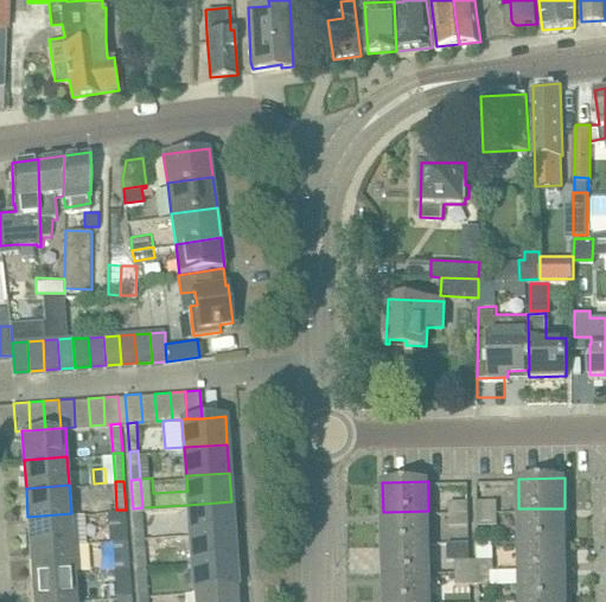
[(477,511),(497,510),(496,497),(477,498),(477,511)]
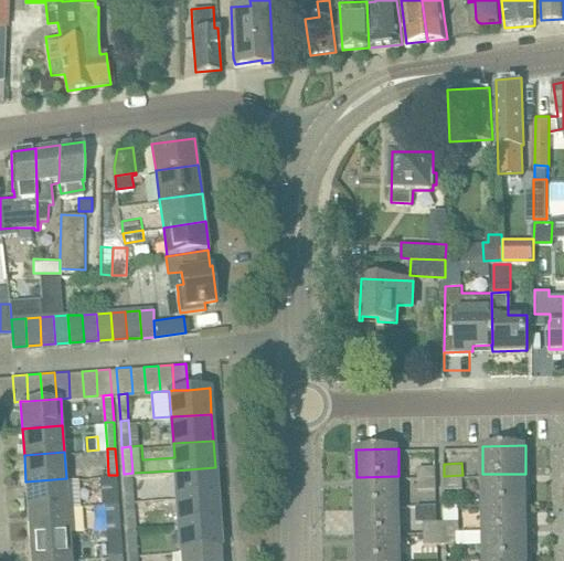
[(417,476),(435,476),(435,464),(416,465),(417,476)]
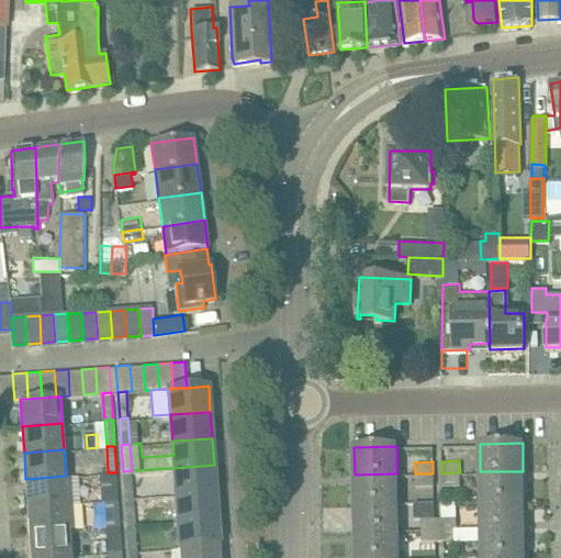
[(216,491),(214,465),(174,468),(176,494),(216,491)]
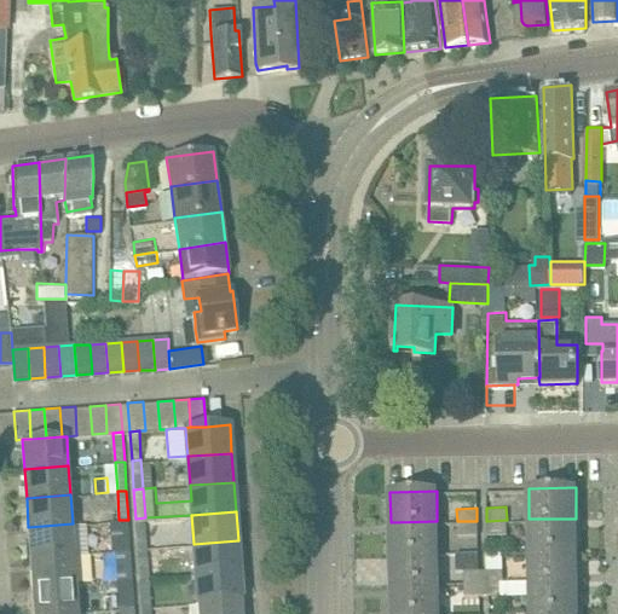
[(148,546),(145,517),(136,519),(138,548),(148,546)]
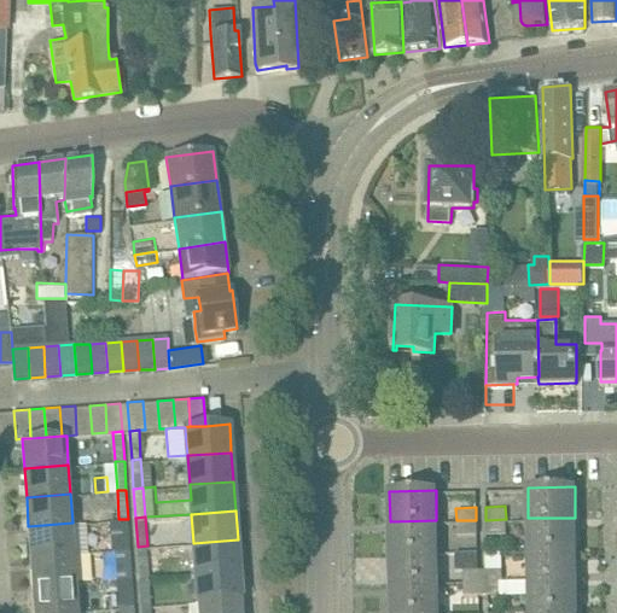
[(576,548),(575,518),(528,518),(529,549),(576,548)]
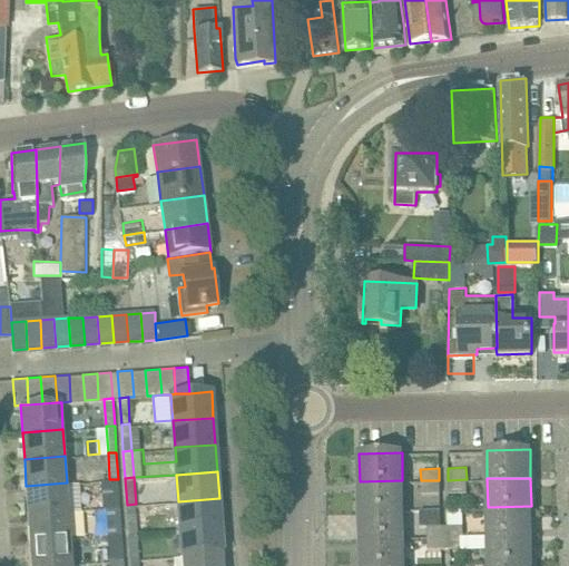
[(118,479),(109,479),(102,480),(104,507),(111,506),(120,506),(118,479)]
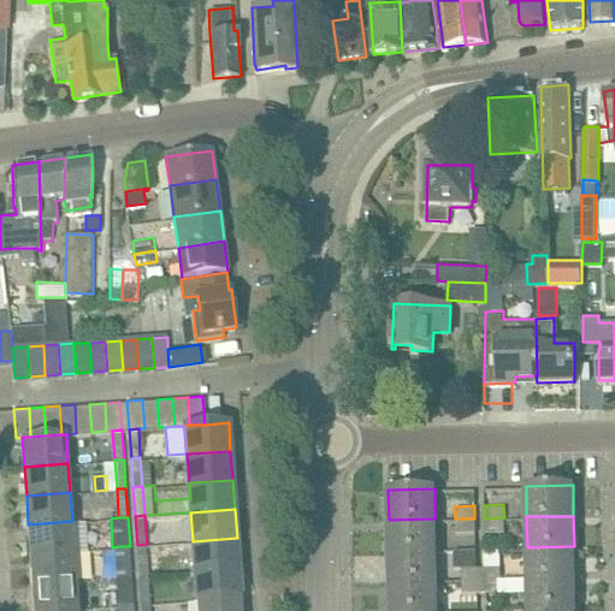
[(504,517),(484,518),(485,531),(504,531),(504,517)]
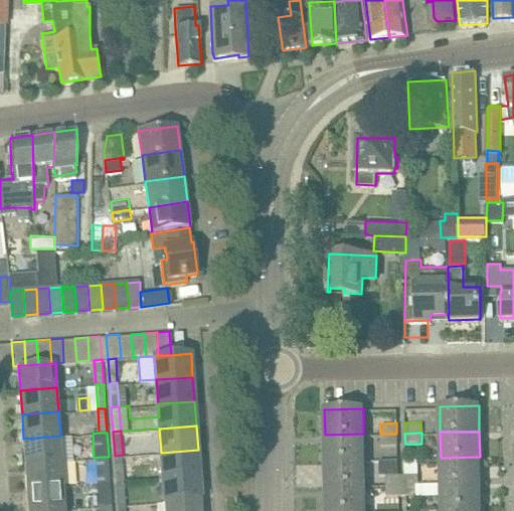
[(364,459),(363,434),(325,435),(325,460),(364,459)]
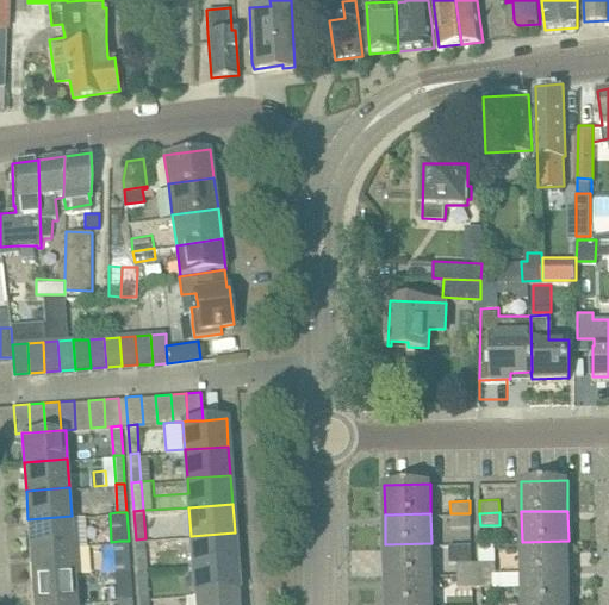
[(470,513),(451,513),(451,526),(470,526),(470,513)]
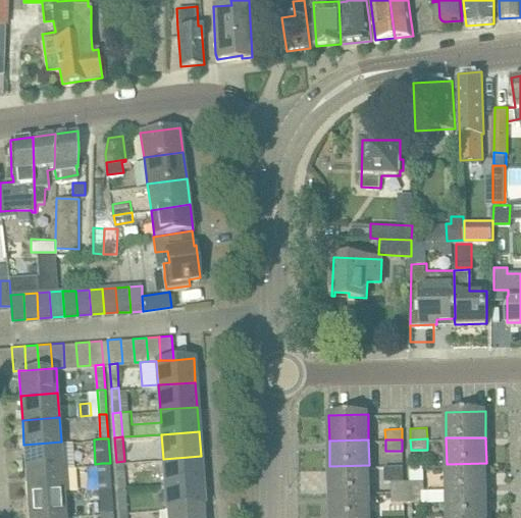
[(62,466),(61,442),(23,445),(25,469),(62,466)]
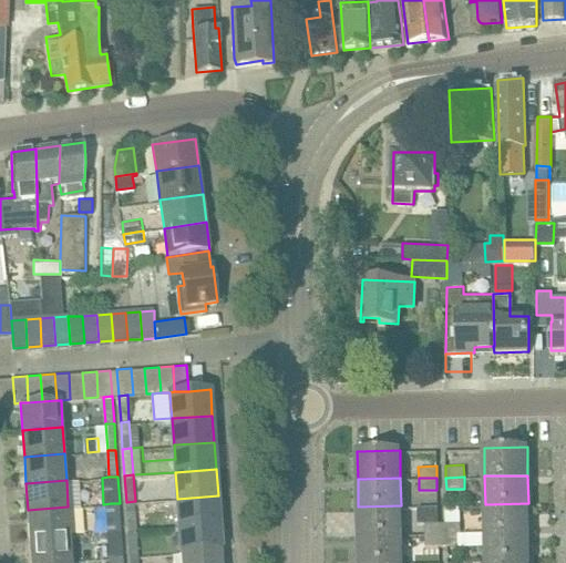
[(218,495),(177,499),(179,525),(219,522),(218,495)]
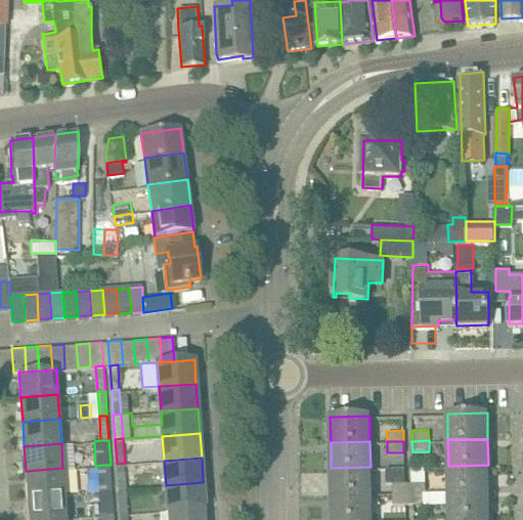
[(125,463),(117,464),(118,488),(126,488),(125,463)]
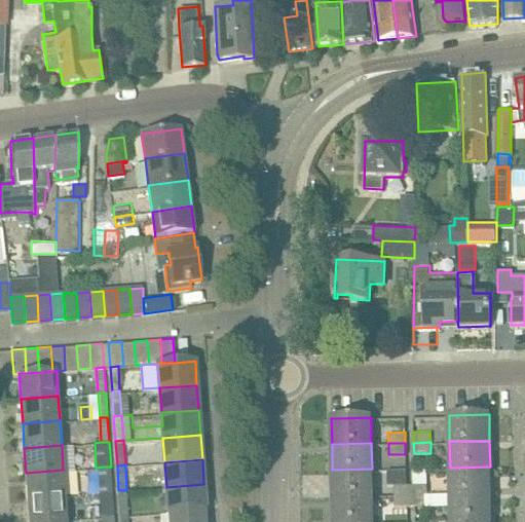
[(111,467),(103,467),(105,491),(112,491),(111,467)]
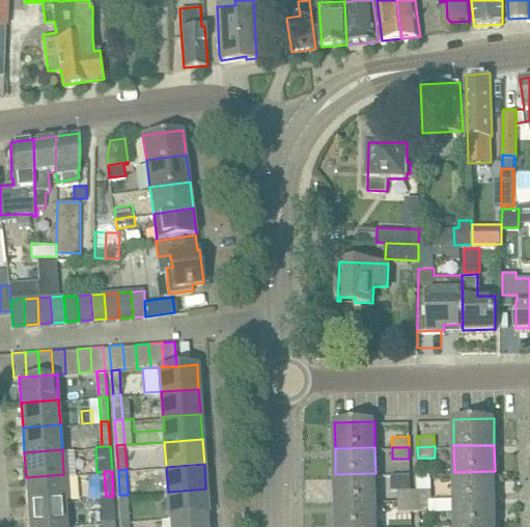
[(495,471),(454,472),(454,498),(495,497),(495,471)]
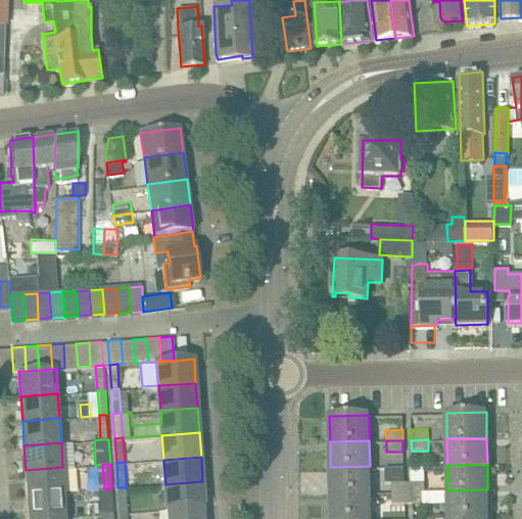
[(401,465),(386,466),(387,480),(391,480),(391,491),(408,491),(408,480),(405,480),(405,465),(401,465)]
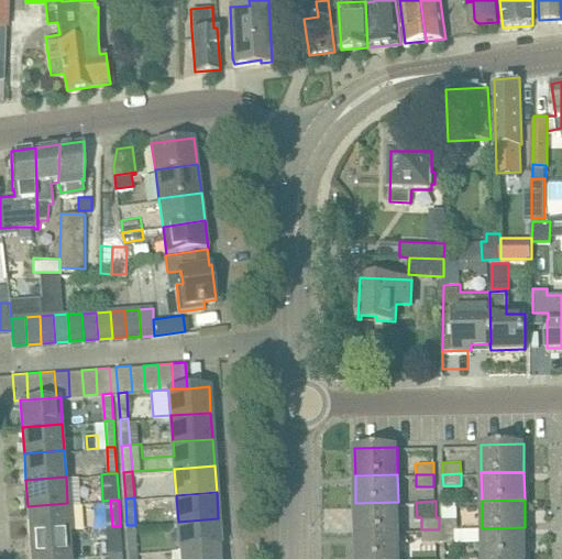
[(443,517),(439,517),(439,529),(458,528),(456,501),(442,501),(443,517)]
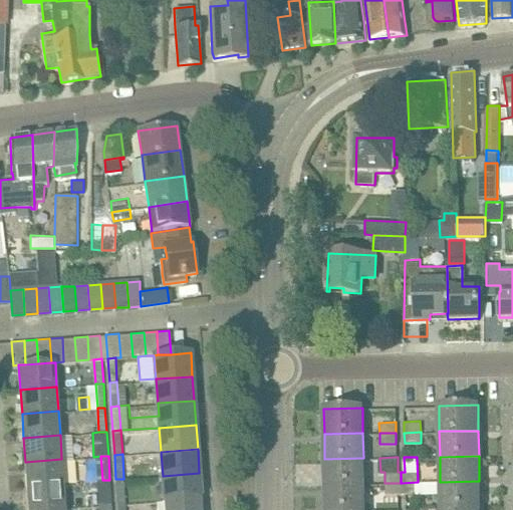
[(379,458),(363,458),(324,459),(325,484),(364,483),(363,473),(380,472),(379,458)]
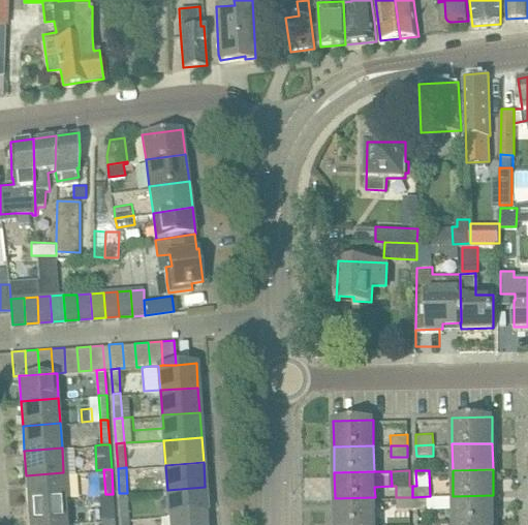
[(65,497),(63,472),(26,475),(28,500),(65,497)]
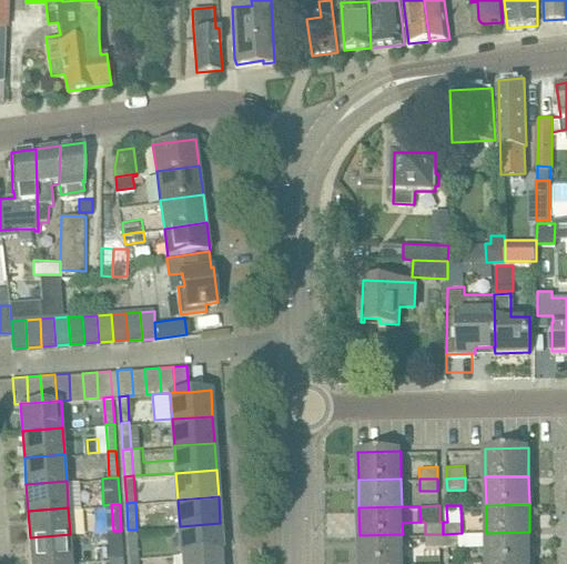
[(222,550),(220,523),(180,526),(181,553),(222,550)]
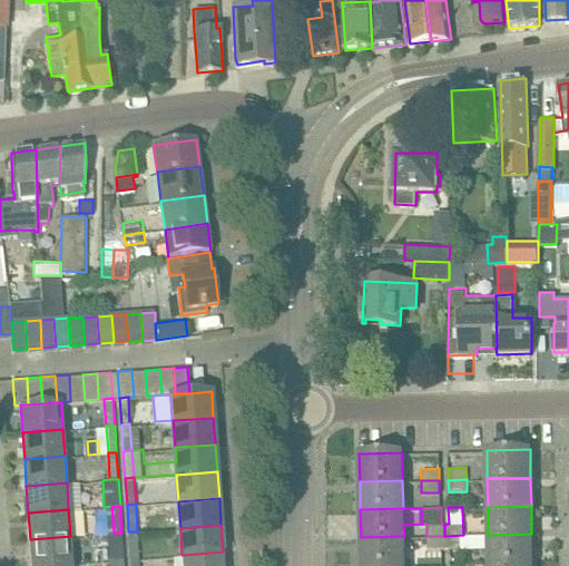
[(137,532),(128,532),(130,558),(139,558),(137,532)]
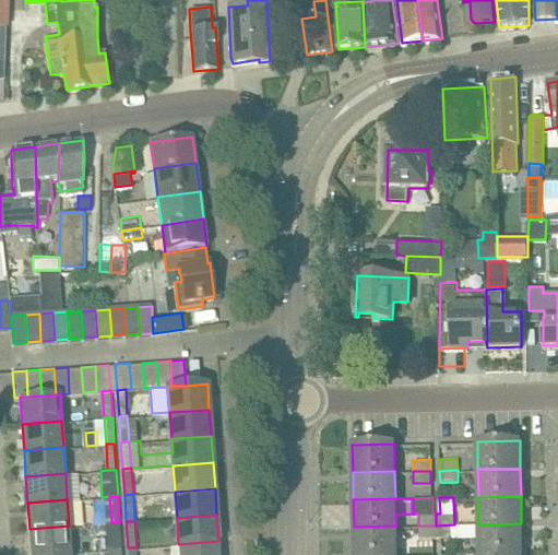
[(121,548),(119,522),(111,522),(113,548),(121,548)]
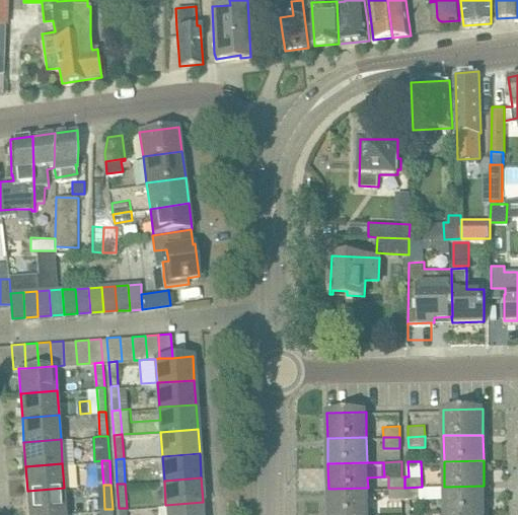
[(485,511),(484,486),(444,487),(445,512),(485,511)]
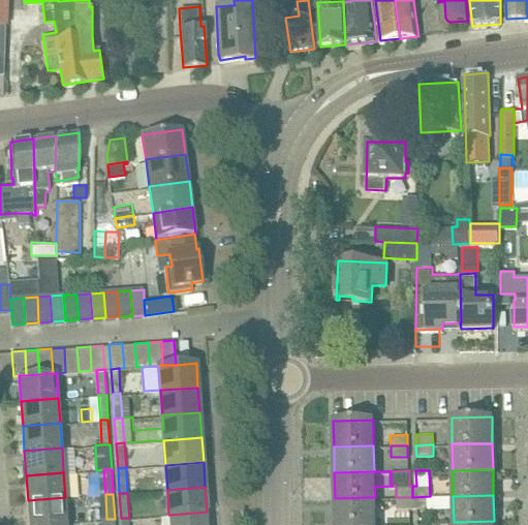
[(430,507),(430,496),(412,497),(412,507),(430,507)]
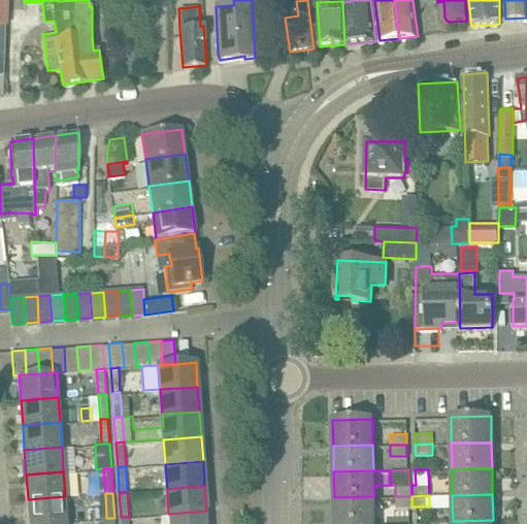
[(67,521),(65,496),(28,499),(29,523),(67,521)]
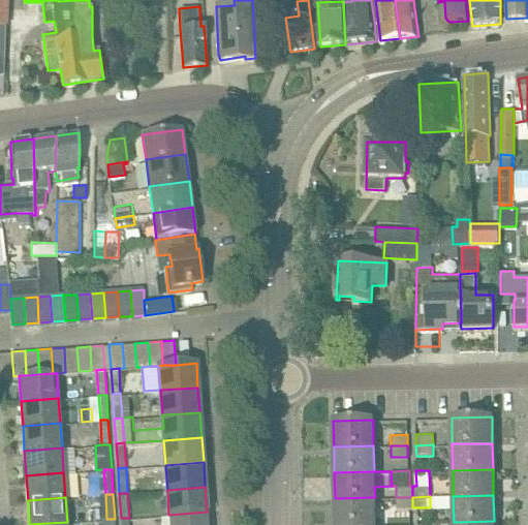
[(375,524),(375,497),(335,498),(335,524),(375,524)]
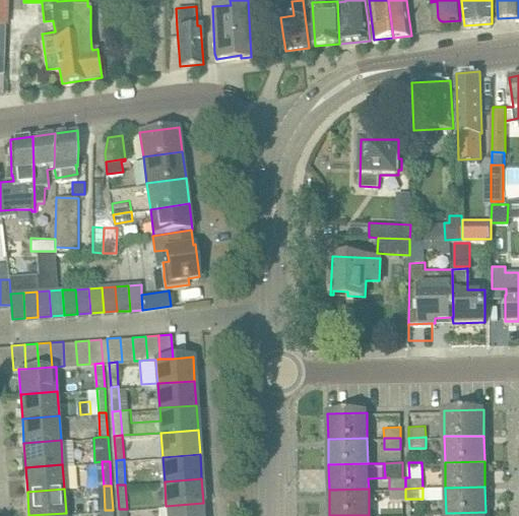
[(405,499),(405,489),(389,489),(389,500),(405,499)]
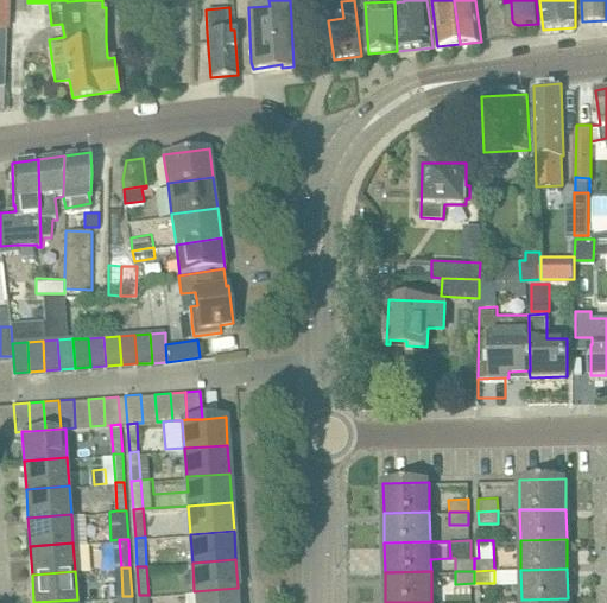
[(238,602),(238,588),(194,591),(195,602),(238,602)]
